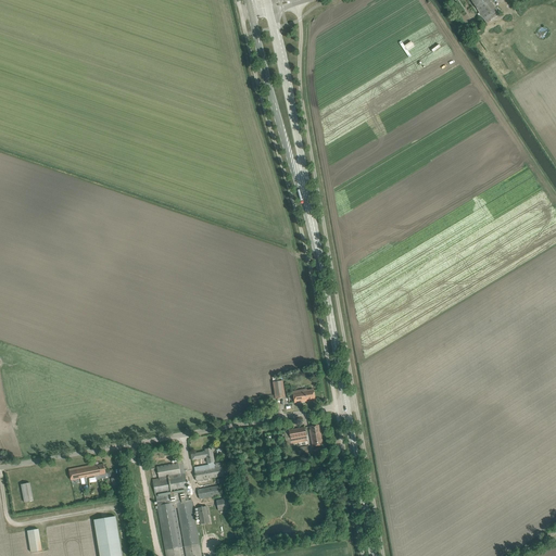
[(470,0),(487,24),(501,14),(491,0),(470,0)]
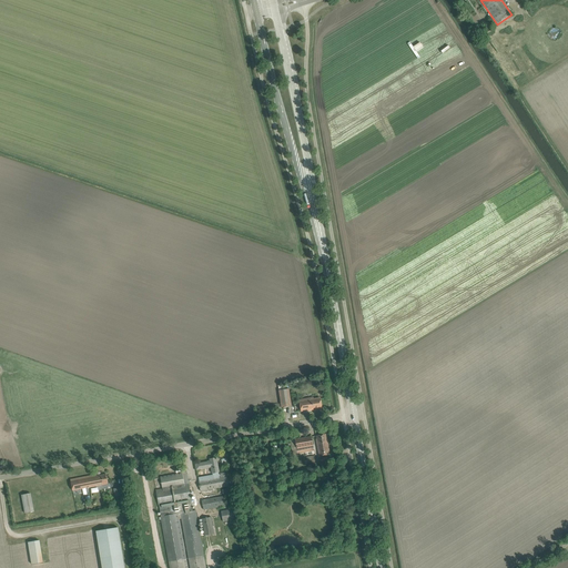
[(285,389),(279,391),(281,403),(282,407),(292,405),(288,388),(285,389)]
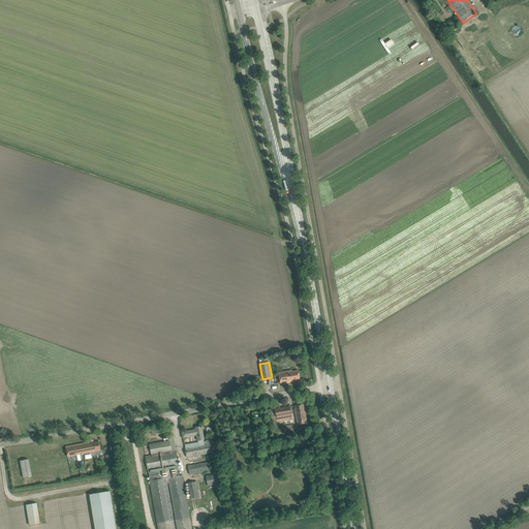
[(294,380),(300,379),(298,370),(292,371),(291,370),(279,372),(281,383),(292,381),(292,380),(294,379),(294,380)]
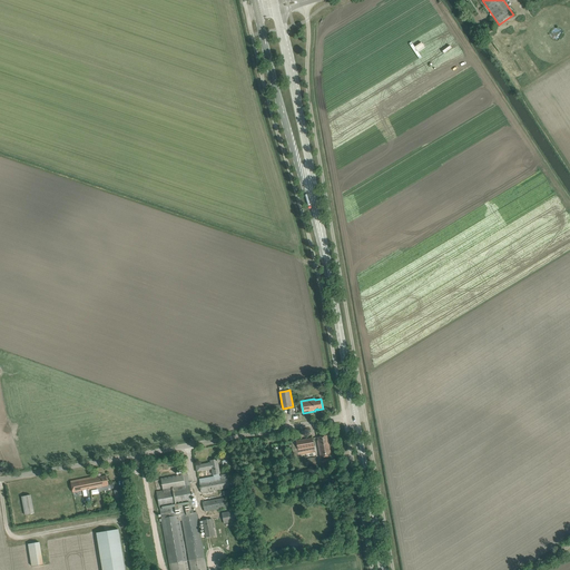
[(282,404),(256,409),(257,414),(283,411),(283,409),(282,404)]
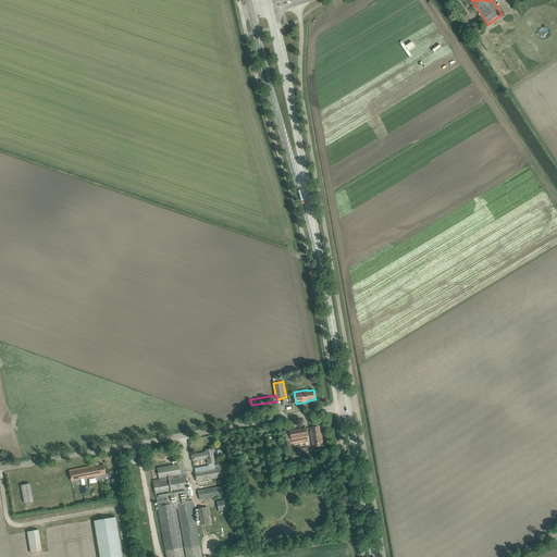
[(324,445),(323,445),(321,433),(319,425),(311,428),(311,431),(310,431),(313,447),(324,446),(324,445)]
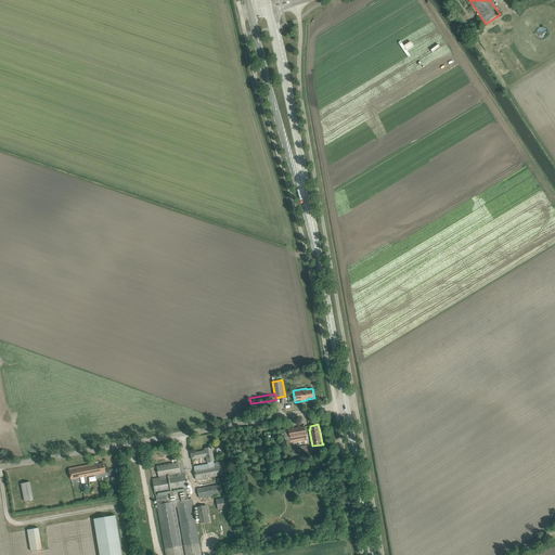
[(307,440),(305,426),(284,430),(286,443),(307,440)]
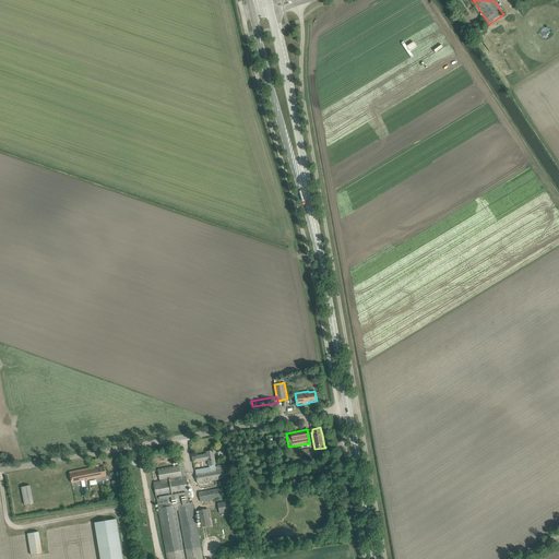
[(301,450),(302,453),(300,453),(300,458),(304,456),(304,458),(310,456),(309,448),(301,450)]
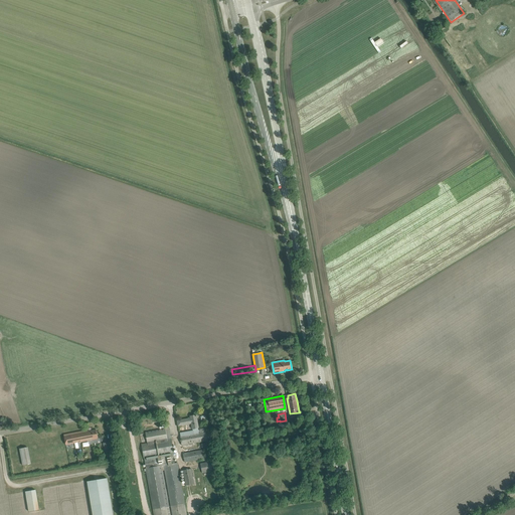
[(190,418),(177,420),(178,426),(191,423),(192,430),(193,430),(193,431),(194,434),(199,433),(199,432),(206,431),(205,425),(199,426),(199,427),(198,427),(196,415),(190,416),(190,418)]
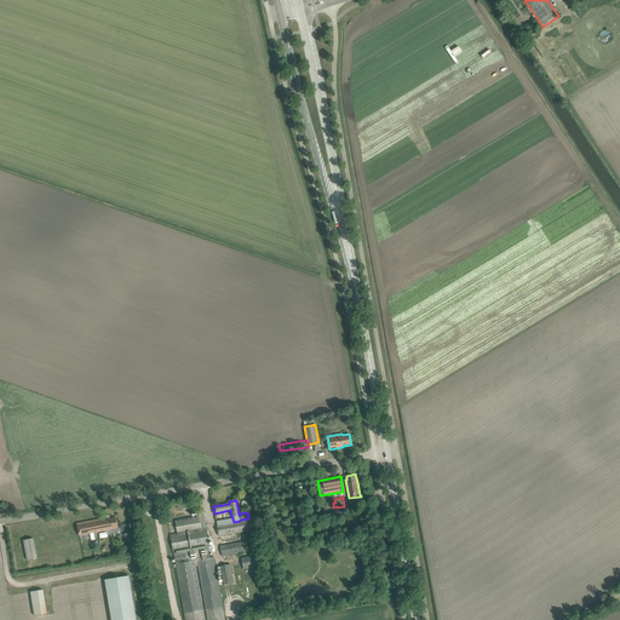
[(210,545),(212,544),(212,541),(208,541),(205,521),(204,515),(176,520),(178,534),(171,535),(173,552),(176,563),(176,564),(185,619),(205,619),(195,567),(197,566),(207,619),(225,619),(214,557),(211,557),(208,545),(210,545)]
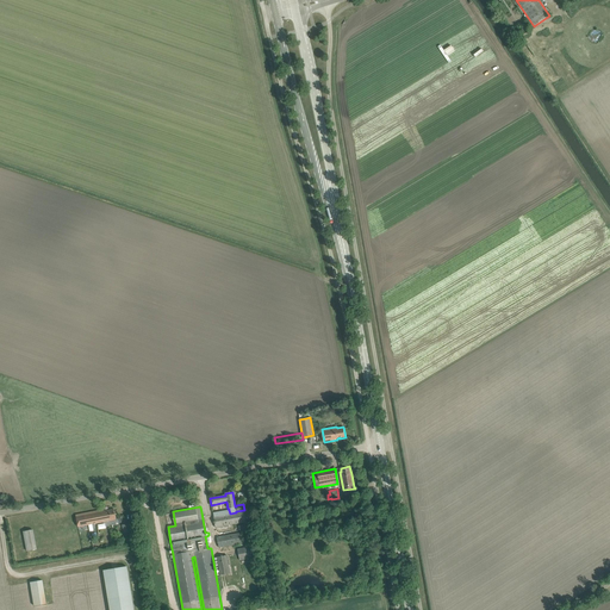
[(103,511),(103,510),(76,515),(79,528),(116,520),(114,509),(103,511)]
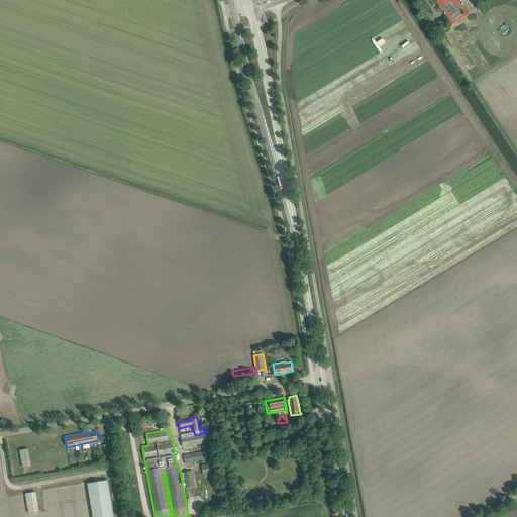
[(185,433),(181,434),(182,438),(181,438),(183,446),(207,442),(212,441),(211,432),(200,434),(195,435),(186,437),(185,433)]
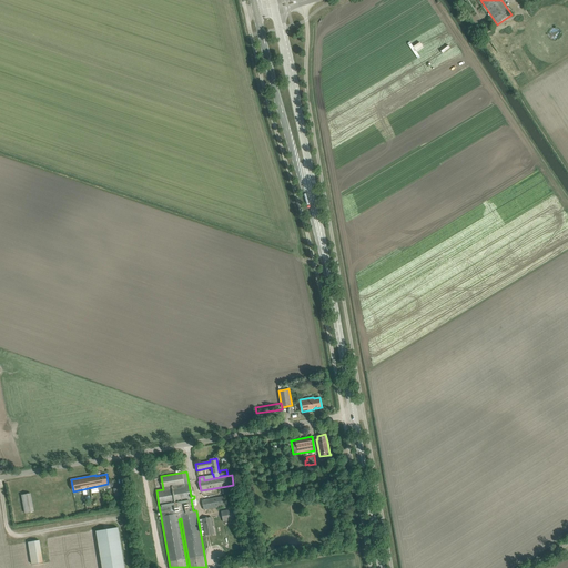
[(31,499),(30,494),(22,495),(26,514),(34,511),(31,499)]
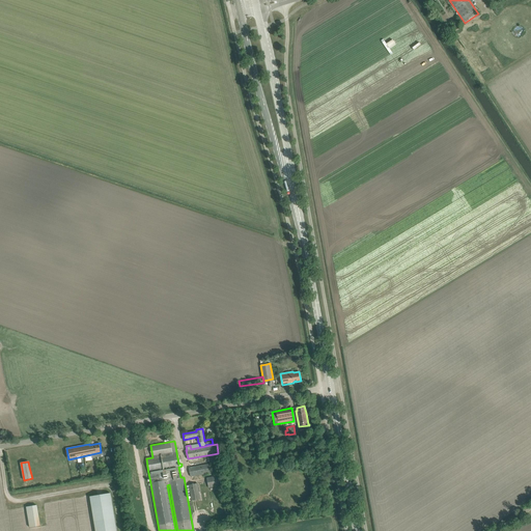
[(191,476),(194,476),(195,478),(197,478),(196,475),(211,473),(210,464),(189,468),(191,476)]
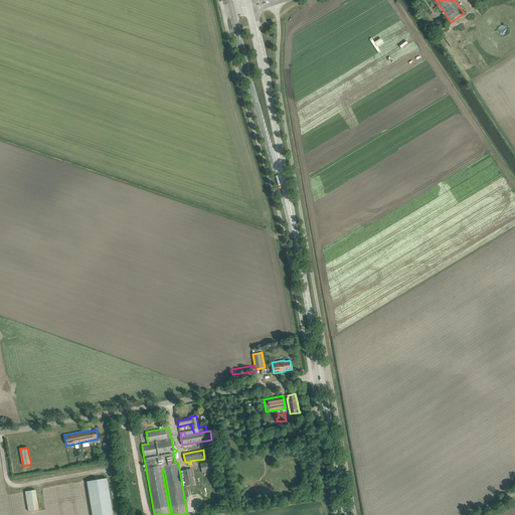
[(217,471),(215,461),(201,464),(202,473),(217,471)]
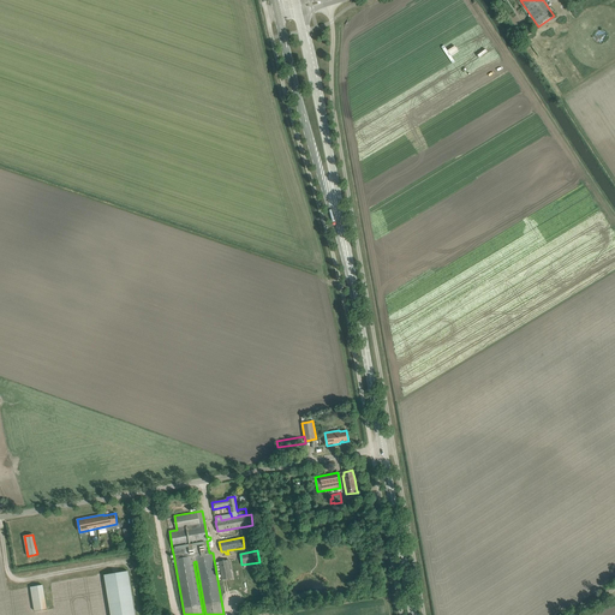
[(230,560),(219,562),(222,580),(232,578),(230,560)]
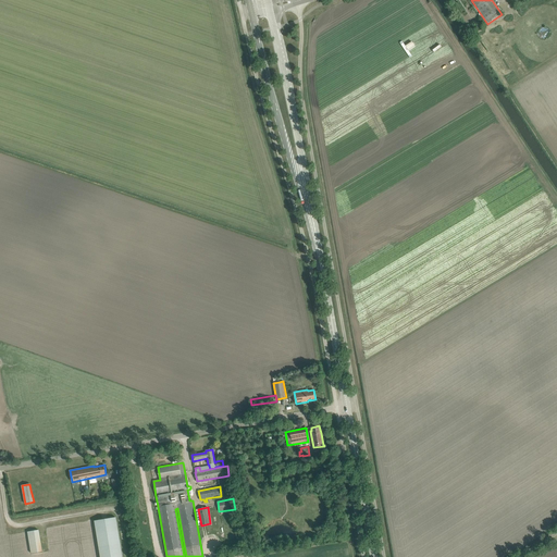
[(95,521),(99,556),(122,556),(116,517),(95,521)]
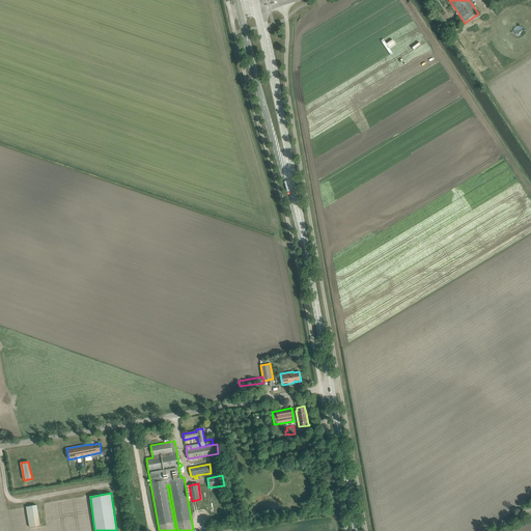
[(26,507),(29,527),(40,526),(37,505),(26,507)]
